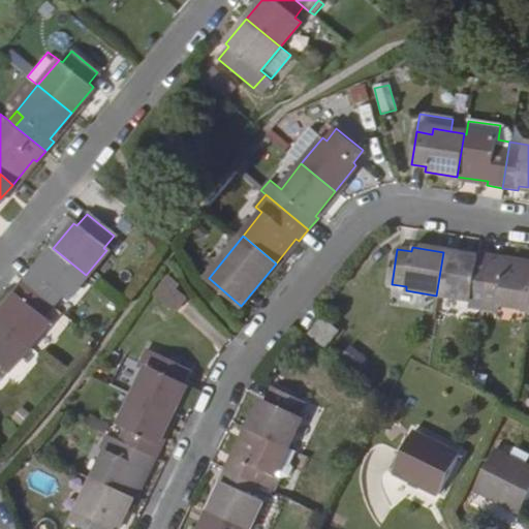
[(86,275),(53,248),(33,272),(30,270),(21,280),(52,306),(60,296),(66,300),(86,275)]
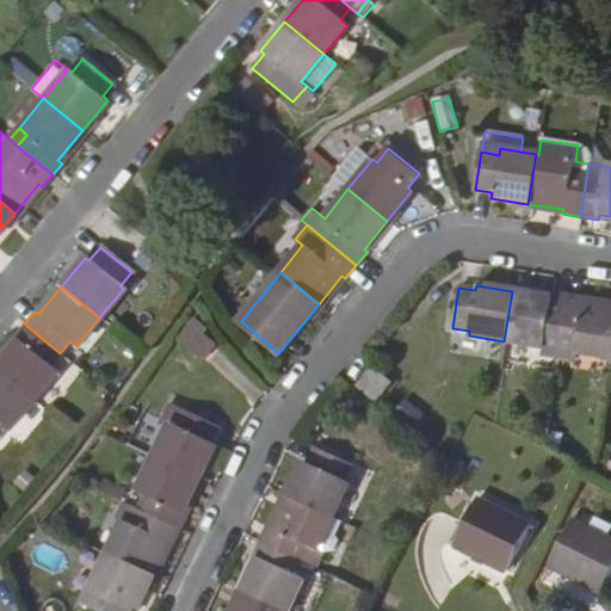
[(543,338),(559,340),(566,296),(550,294),(550,297),(512,291),(504,341),(542,347),(543,338)]
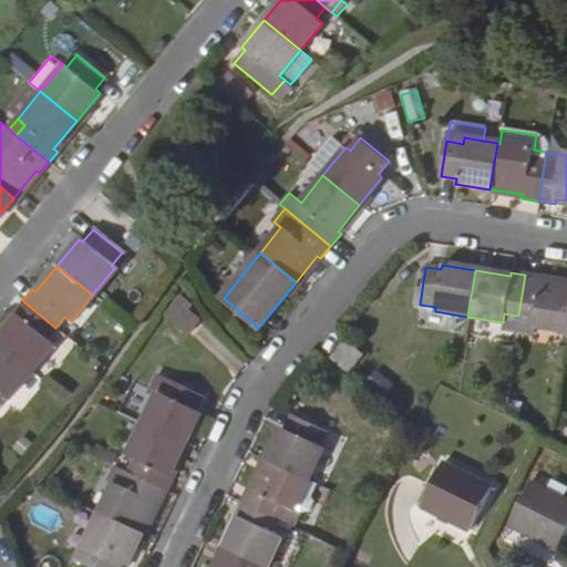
[(535,328),(566,333),(566,327),(566,285),(540,281),(542,277),(525,275),(518,316),(536,319),(535,328)]
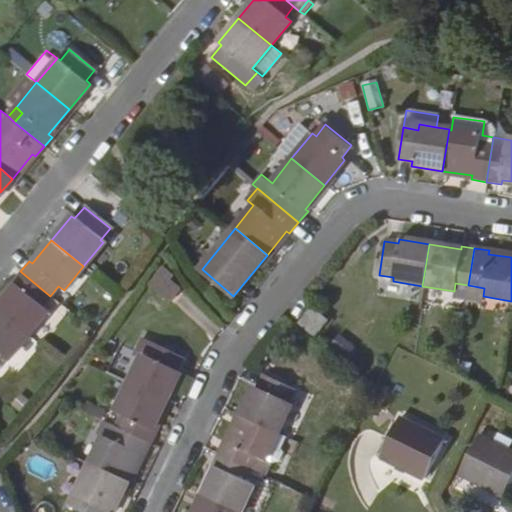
[(50,296),(20,271),(11,282),(14,284),(0,301),(0,312),(27,334),(46,311),(41,306),(47,299),(50,296)]
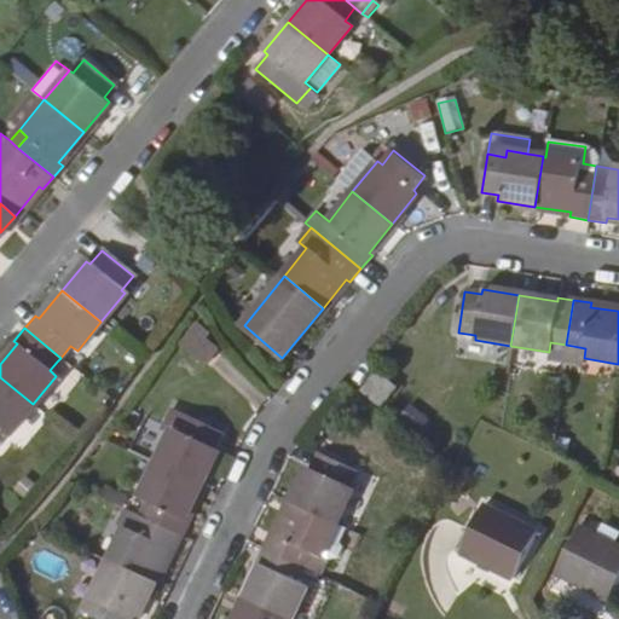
[(201,341),(190,331),(171,354),(192,374),(208,354),(198,345),(201,341)]
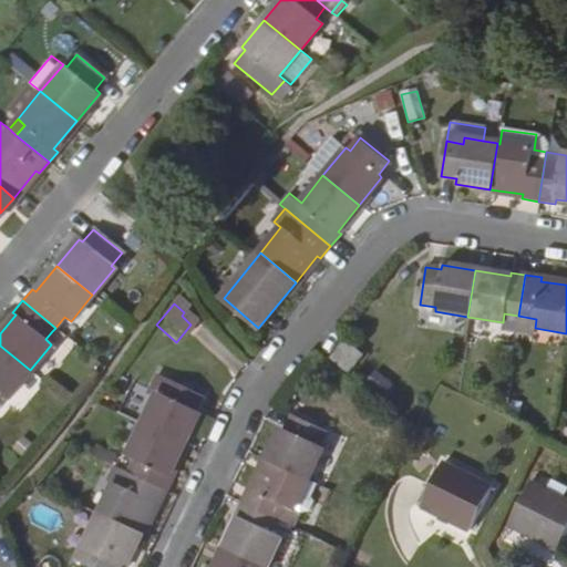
[(64,334),(55,328),(52,331),(61,339),(64,334)]
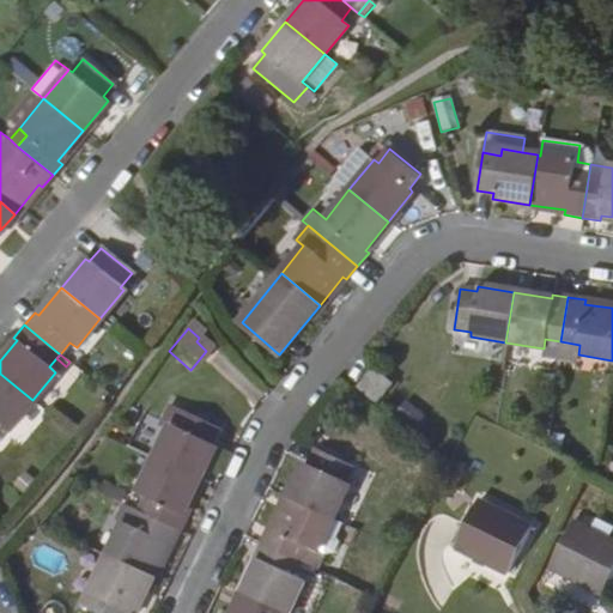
[(389,387),(371,371),(356,389),(375,405),(389,387)]
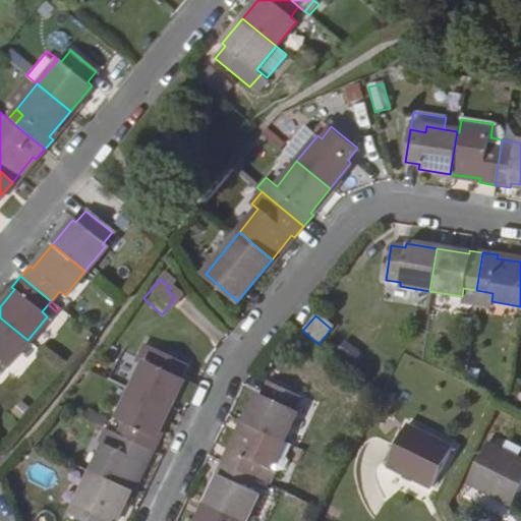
[(7,366),(27,340),(0,317),(0,366),(3,363),(7,366)]
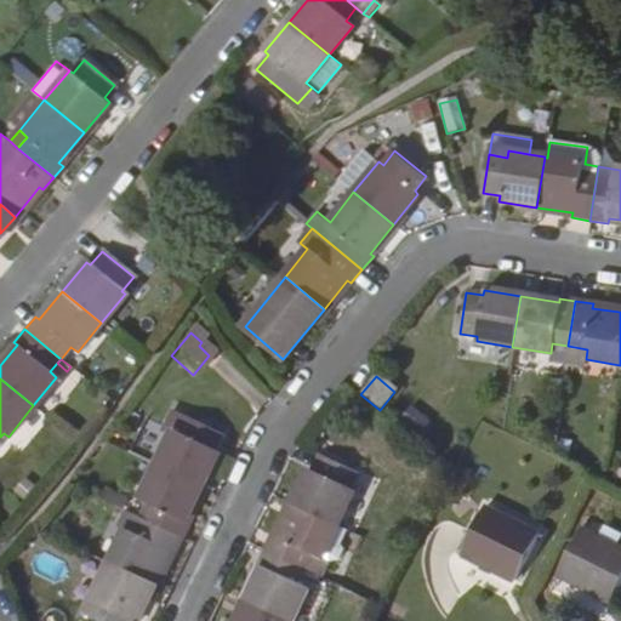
[(421,434),(428,417),(405,406),(398,425),(421,434)]
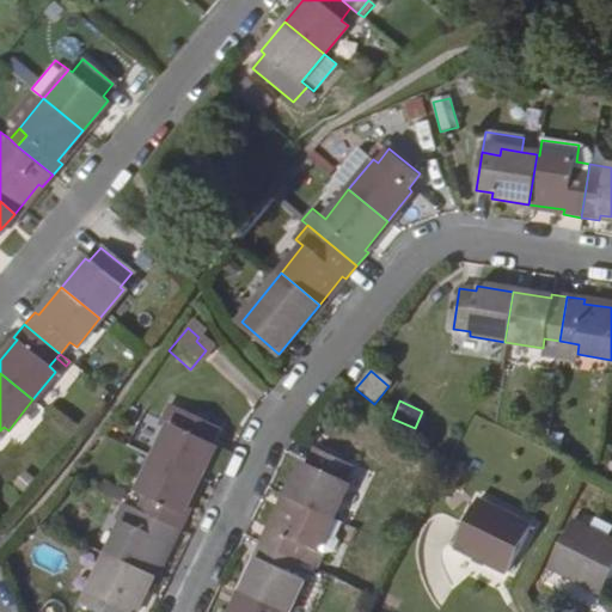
[(166,429),(152,458),(199,479),(215,445),(210,442),(218,428),(171,404),(160,426),(166,429)]
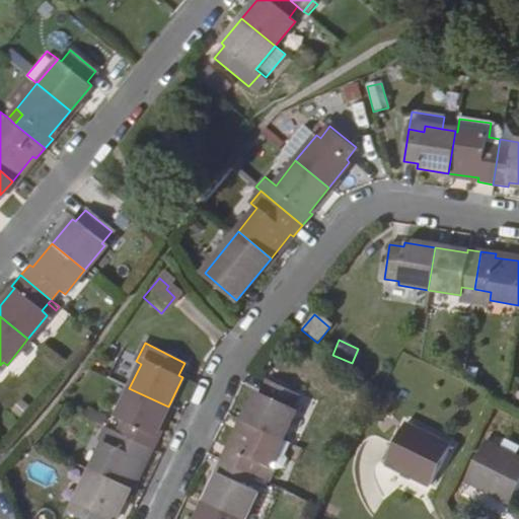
[(255,392),(242,421),(281,440),(295,411),(291,409),(297,395),(267,380),(260,394),(255,392)]
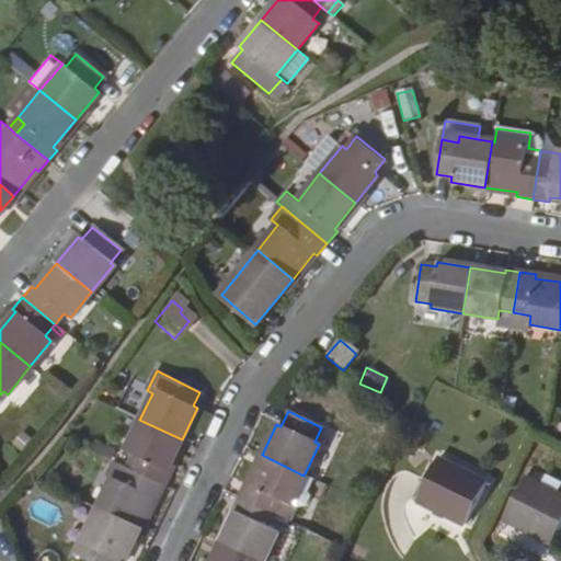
[(167,470),(182,439),(139,420),(125,449),(134,454),(127,468),(163,485),(170,471),(167,470)]
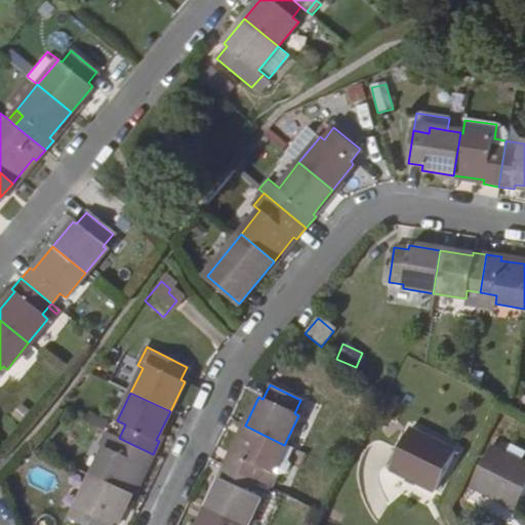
[(455,448),(408,425),(389,462),(436,487),(455,448)]
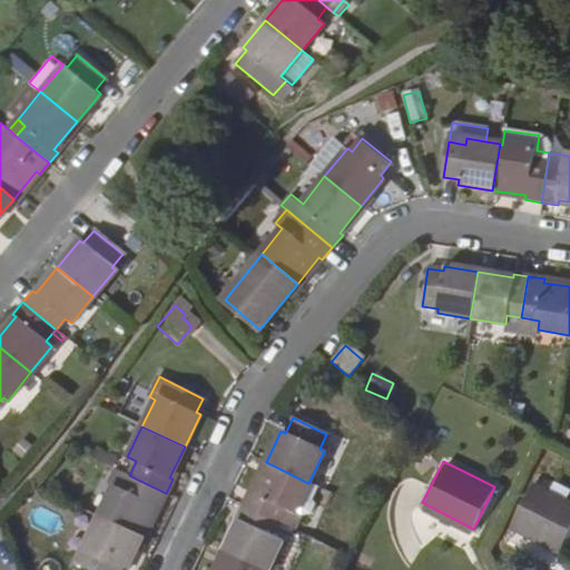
[(248,490),(242,505),(278,522),(295,531),(298,532),(306,517),(294,511),(308,483),(266,462),(252,491),(248,490)]
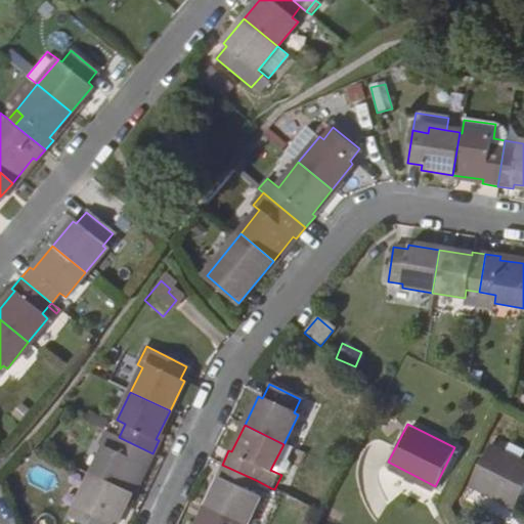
[(146,467),(153,453),(119,437),(104,431),(97,444),(103,447),(90,474),(130,493),(143,466),(146,467)]
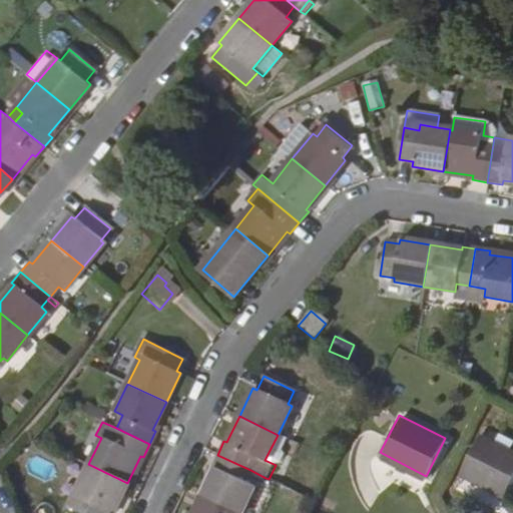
[(291,441),(278,435),(265,460),(276,465),(284,464),(289,456),(285,451),(291,441)]
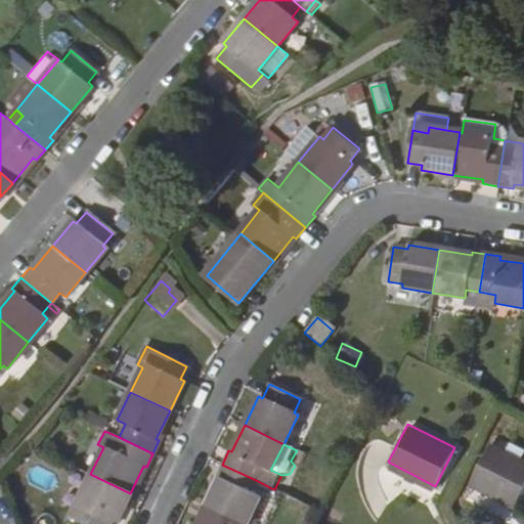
[(523,484),(523,464),(487,444),(467,484),(513,508),(523,484)]
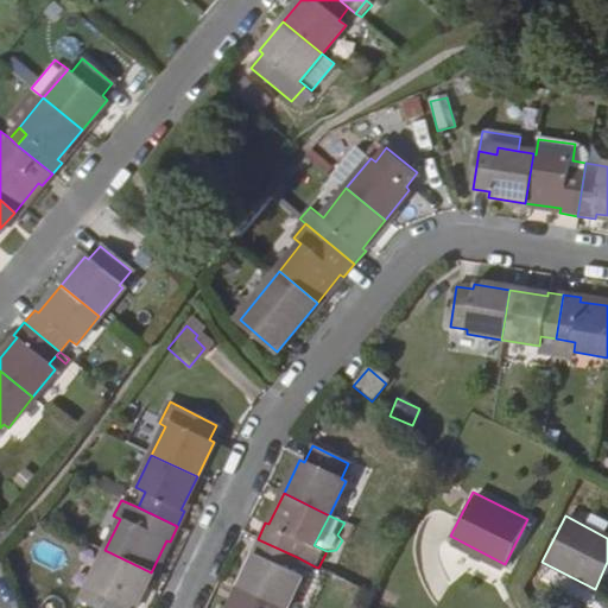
[(236,588),(278,607),(283,607),(298,578),(289,574),(297,557),(258,539),(249,555),(253,557),(236,588)]
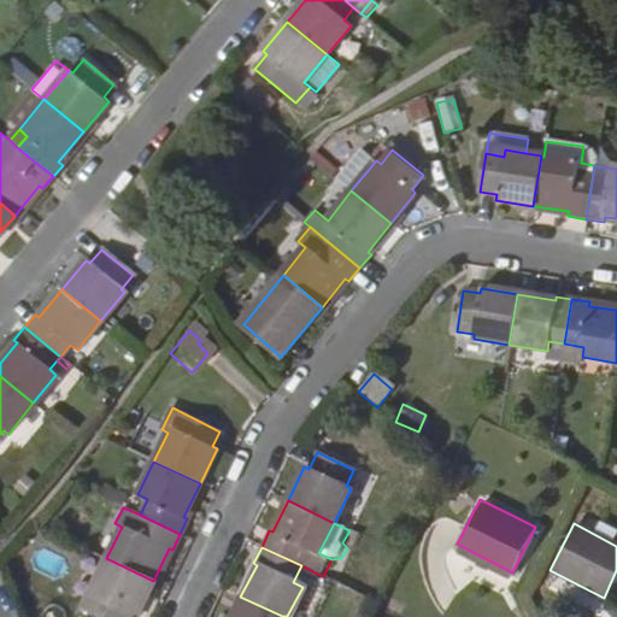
[(135,616),(153,581),(106,558),(89,593),(94,595),(87,611),(99,616),(129,616),(131,613),(135,616)]
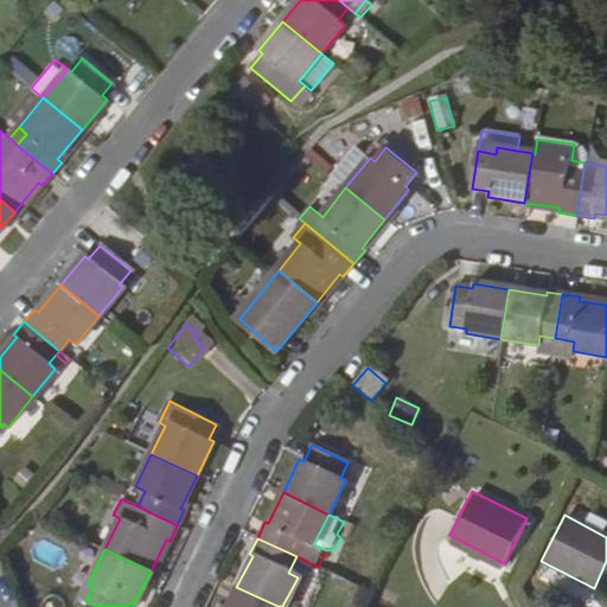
[(288,573),(298,577),(319,589),(314,566),(296,556),(288,573)]
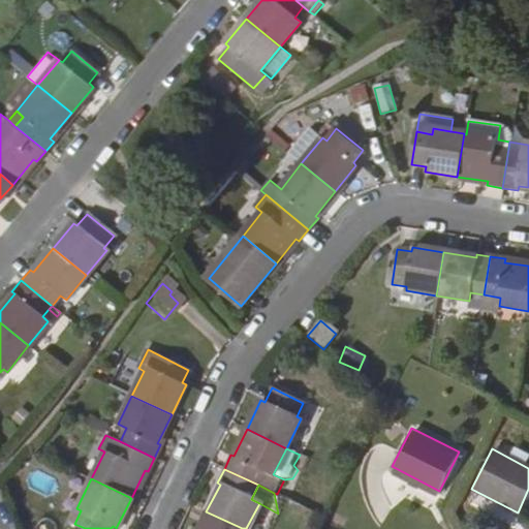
[(271,528),(278,514),(259,503),(246,528),(271,528)]
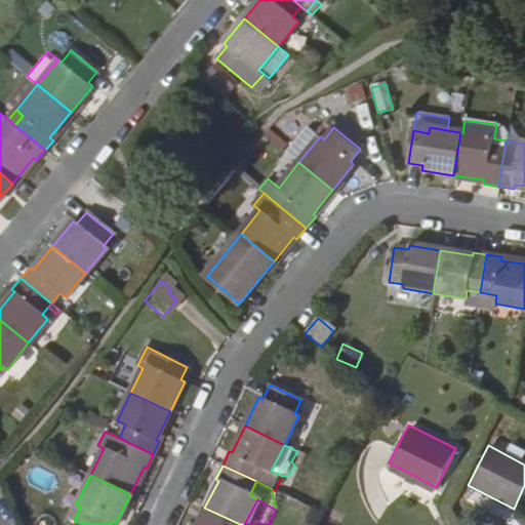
[(240,524),(204,508),(196,524),(240,524)]
